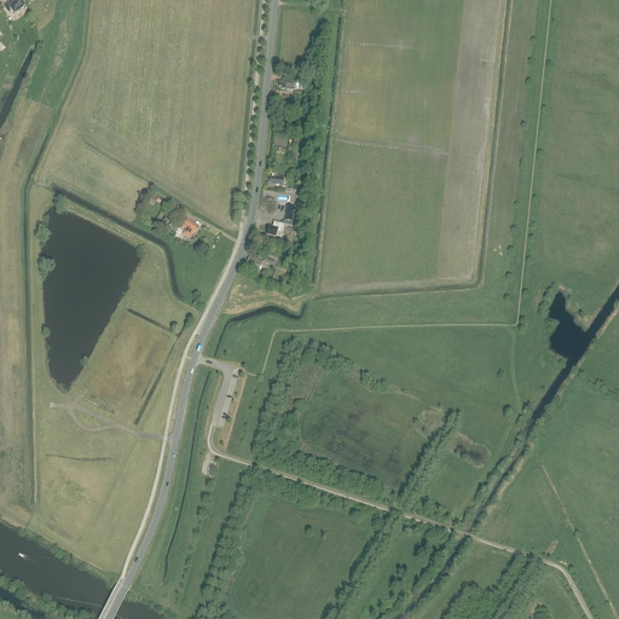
[(10,3),(5,6),(10,13),(12,11),(15,15),(24,7),(18,0),(12,5),(10,3)]
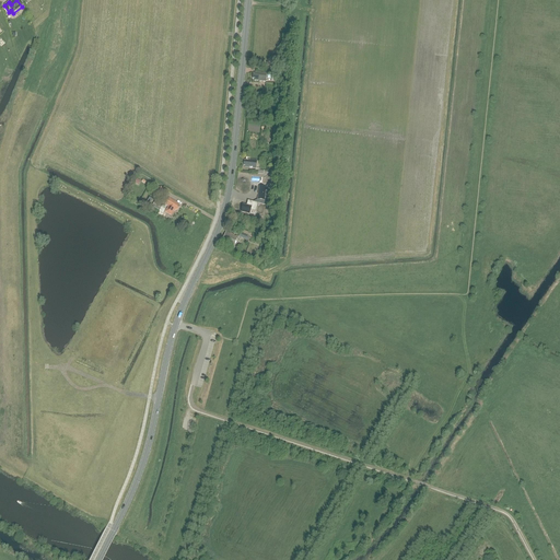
[(266,81),(267,73),(255,72),(255,73),(253,73),(253,79),(255,79),(254,80),(266,81)]
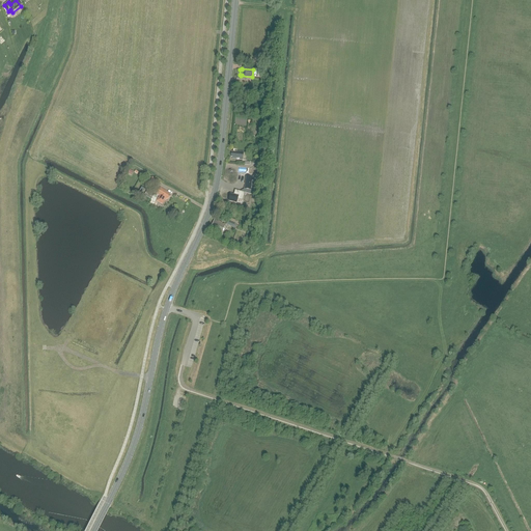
[(243,160),(244,152),(236,151),(236,149),(233,149),(233,152),(231,152),(231,157),(233,157),(232,159),(243,160)]
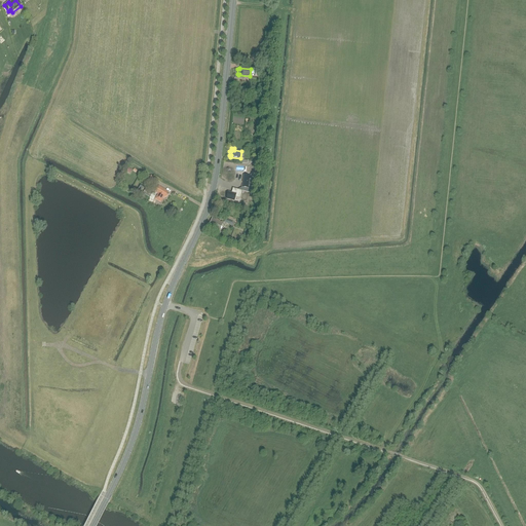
[(168,194),(167,193),(168,192),(159,186),(155,193),(158,194),(155,199),(161,203),(164,198),(165,198),(165,197),(166,198),(168,194)]
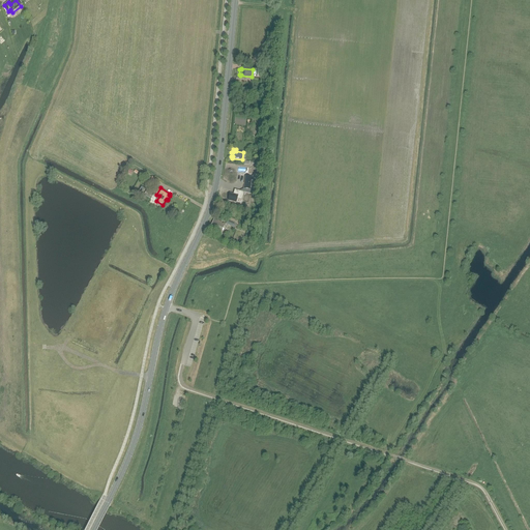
[(234,189),(233,195),(237,196),(236,199),(242,201),(244,193),(234,189)]
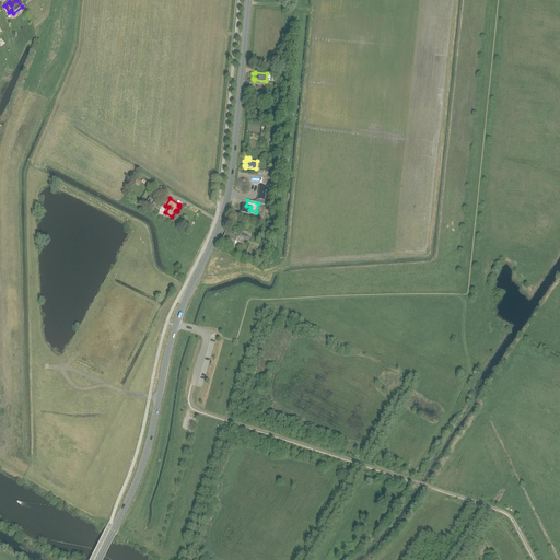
[(156,201),(153,207),(161,211),(164,206),(156,201)]
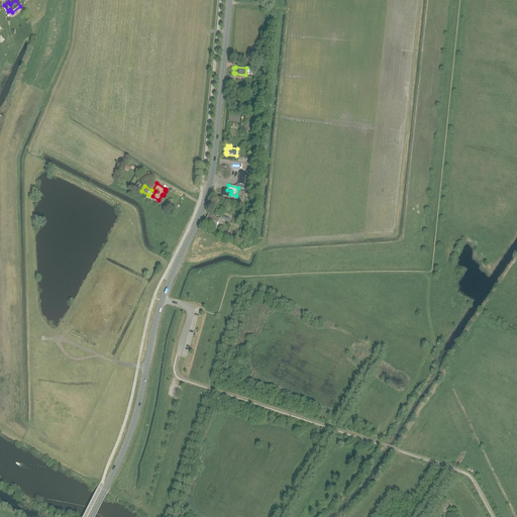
[(230,194),(231,191),(227,190),(224,189),(222,195),(230,197),(230,194)]
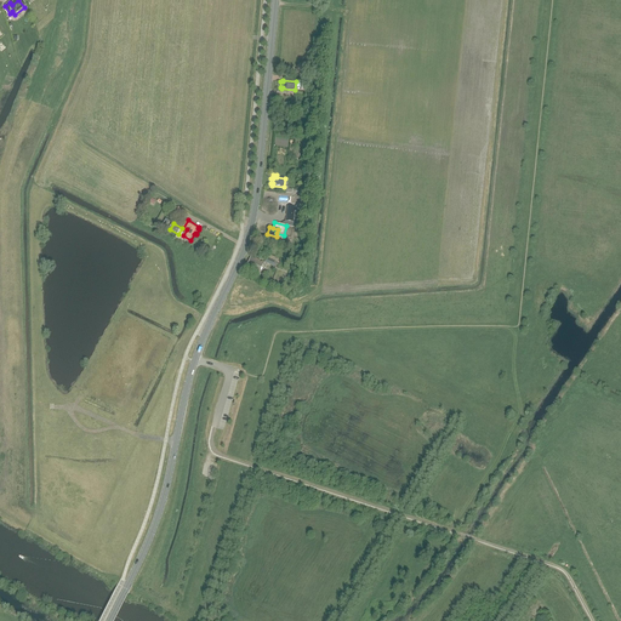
[(265,263),(273,266),(277,258),(268,255),(265,263)]
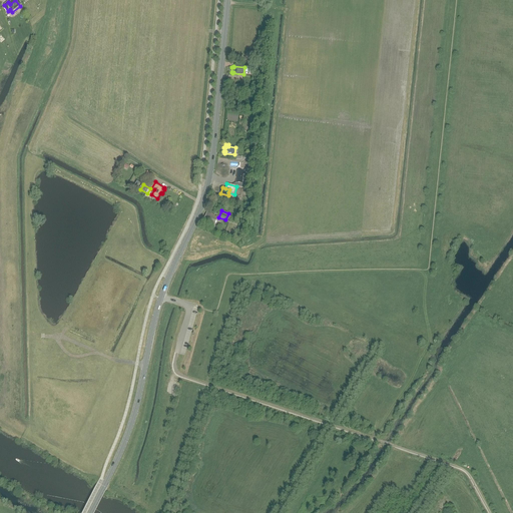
[(204,219),(206,219),(205,221),(214,225),(218,216),(207,212),(204,219)]
